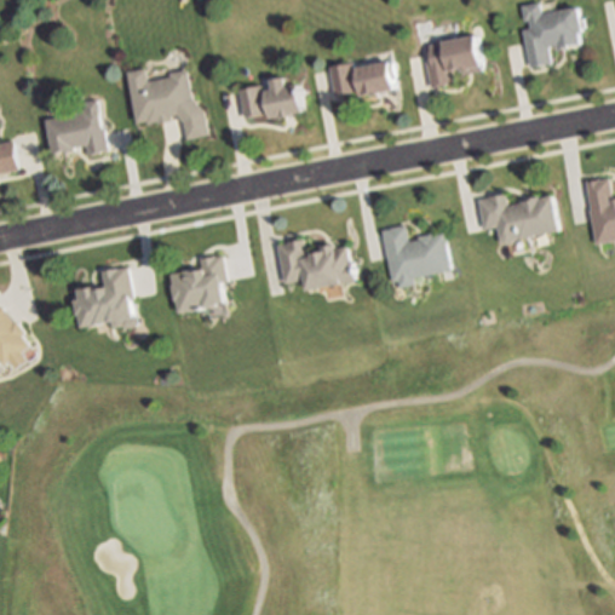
[(534,3),(536,13),(569,6),(576,38),(573,39),(574,44),(553,47),(552,44),(541,46),(545,64),(523,69),(516,32),(524,29),(522,19),(518,21),(515,6),(534,3)]
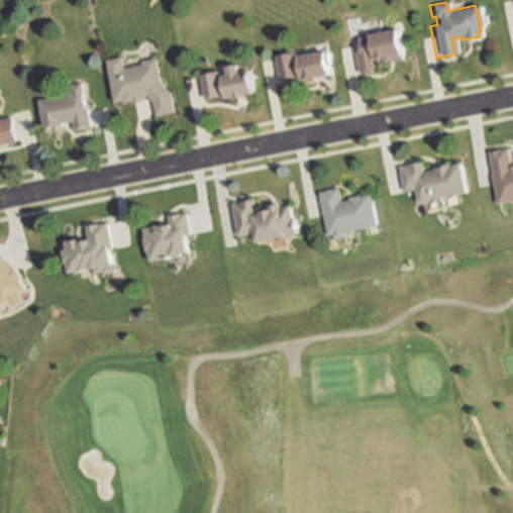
[(397,54),(399,61),(384,65),(382,58),(373,60),(375,68),(368,69),(369,73),(357,75),(356,71),(352,72),(348,49),(353,48),(351,37),(366,34),(365,32),(391,26),(397,54)]
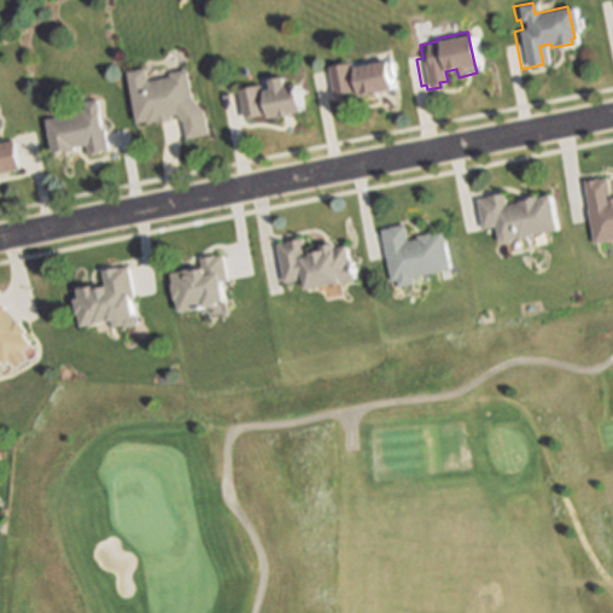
[(386,59),(391,86),(379,88),(380,92),(367,94),(366,91),(356,93),(330,98),(323,66),(350,62),(350,66),(386,59)]
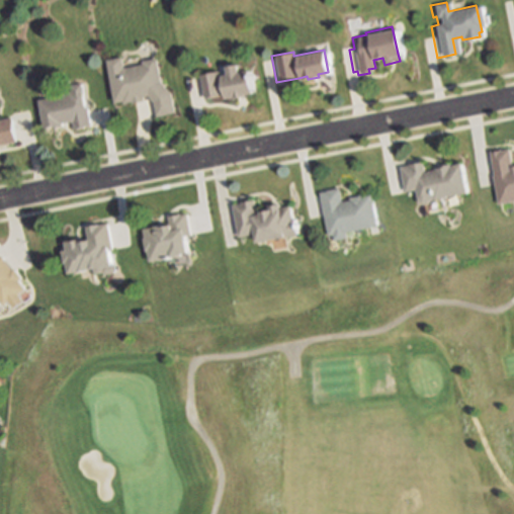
[(118,57),(120,69),(140,65),(139,62),(153,59),(157,80),(167,92),(168,92),(168,93),(171,109),(172,113),(154,117),(153,112),(152,112),(149,98),(147,98),(127,102),(112,105),(103,60),(118,57)]
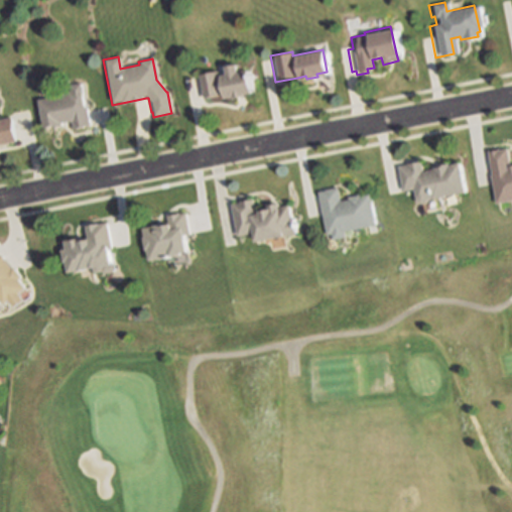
[(234,62),(236,71),(245,69),(249,91),(241,93),(241,94),(232,96),(232,94),(222,96),(200,100),(196,74),(218,71),(219,74),(224,73),(223,65),(234,62)]
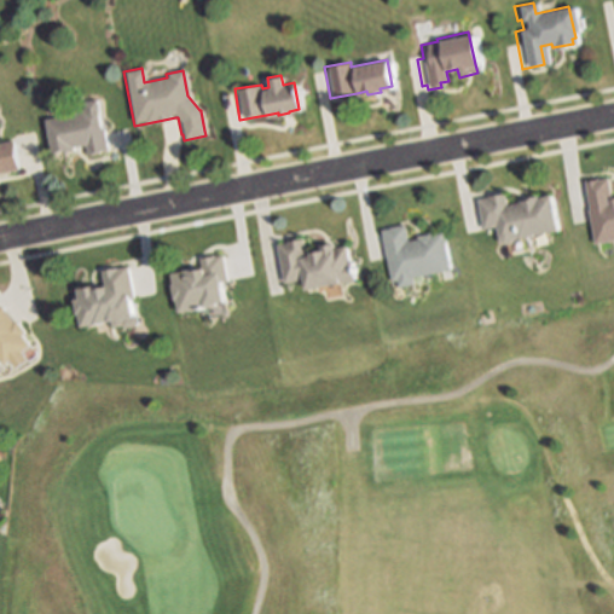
[(94,109),(106,152),(86,157),(84,146),(71,149),(73,151),(62,154),(62,151),(50,154),(42,121),(75,114),(77,114),(77,110),(82,109),(81,103),(92,99),(94,109)]
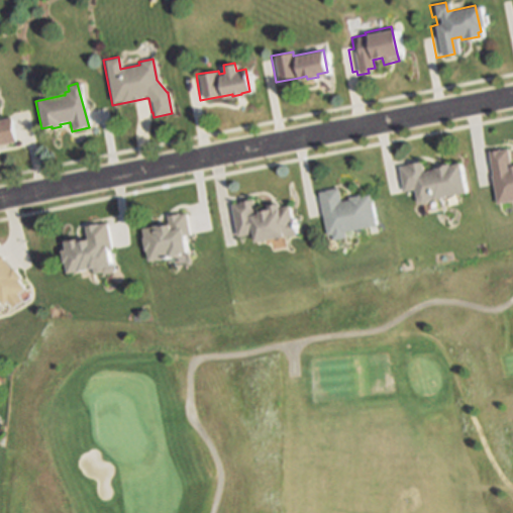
[(0,119),(9,118),(13,142),(0,145),(0,119)]
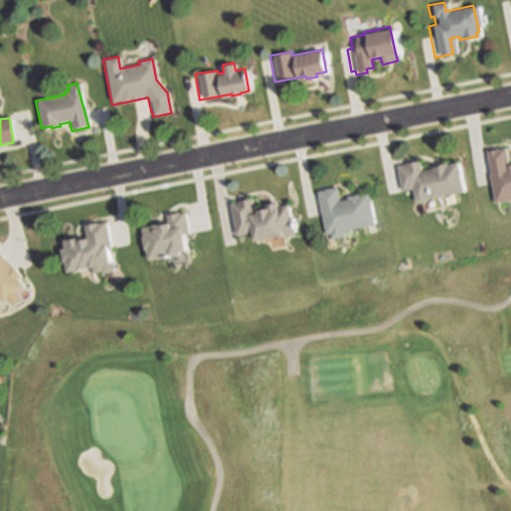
[(501,148),(504,165),(510,164),(510,195),(509,196),(510,198),(492,201),(483,151),(501,148)]
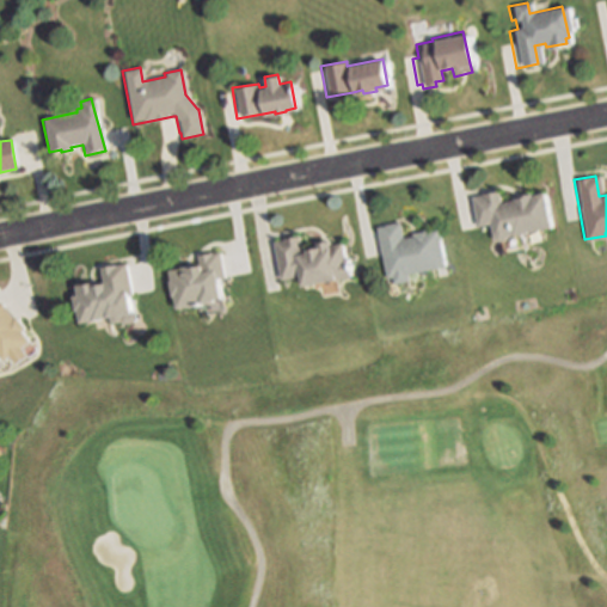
[(496,192),(500,204),(512,202),(510,200),(522,197),(521,195),(528,194),(529,196),(539,194),(539,195),(546,228),(504,238),(504,239),(503,239),(503,240),(503,241),(502,241),(502,243),(501,243),(500,244),(498,244),(497,244),(496,244),(495,244),(495,243),(494,243),(494,241),(492,241),(491,241),(488,226),(474,228),(467,198),(496,192)]
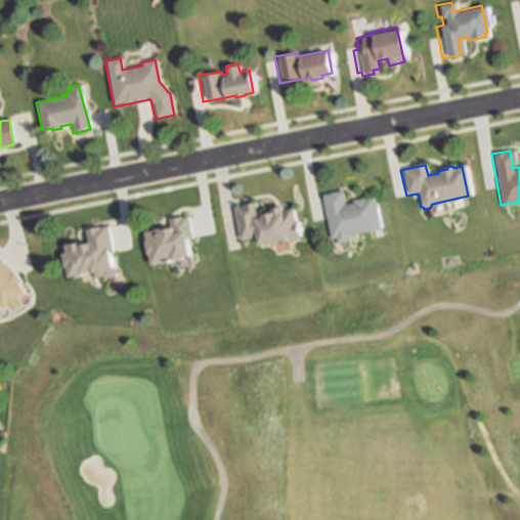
[(342,191),(345,206),(353,204),(352,201),(371,197),(372,200),(374,200),(380,228),(348,235),(349,242),(337,245),(335,239),(330,240),(323,211),(320,196),(342,191)]
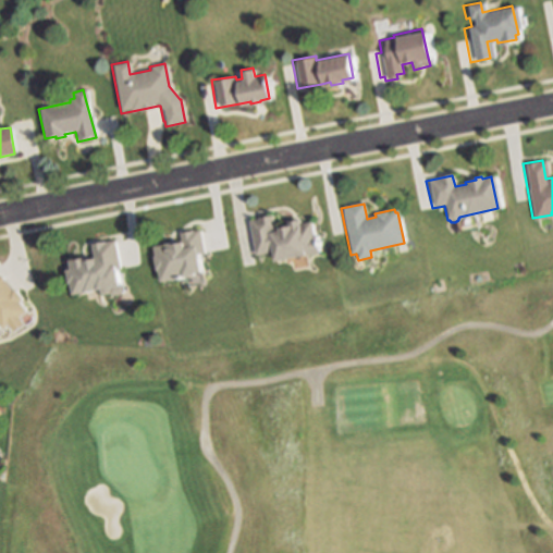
[(273,216),(275,229),(291,226),(290,222),(299,220),(299,224),(302,223),(302,225),(311,223),(318,253),(318,255),(306,258),(305,256),(277,261),(274,254),(256,257),(248,221),(273,216)]
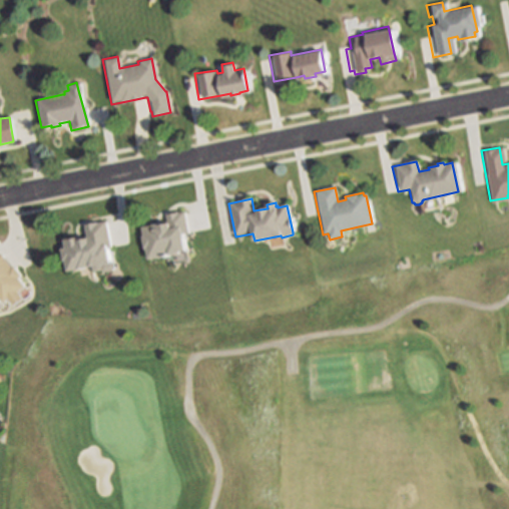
[(185,248),(185,249),(177,251),(177,253),(167,256),(166,252),(161,253),(161,258),(146,261),(145,257),(144,249),(142,249),(140,240),(142,240),(139,227),(166,222),(165,215),(183,211),(188,234),(182,235),(185,248)]
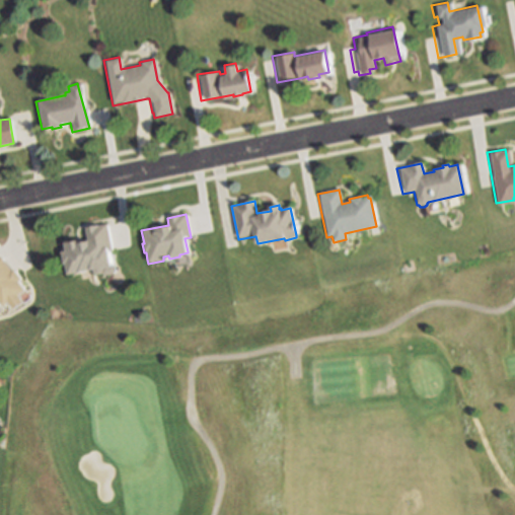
[(103,222),(108,240),(109,240),(112,252),(107,253),(109,262),(112,262),(114,270),(114,271),(114,272),(114,273),(113,273),(113,274),(113,275),(112,275),(112,276),(111,276),(111,277),(109,277),(108,277),(107,277),(106,277),(105,277),(104,276),(103,276),(103,275),(102,275),(102,274),(102,273),(93,275),(91,268),(80,271),(80,272),(66,275),(65,272),(63,264),(61,251),(65,250),(63,242),(76,239),(77,242),(88,239),(85,226),(103,222)]
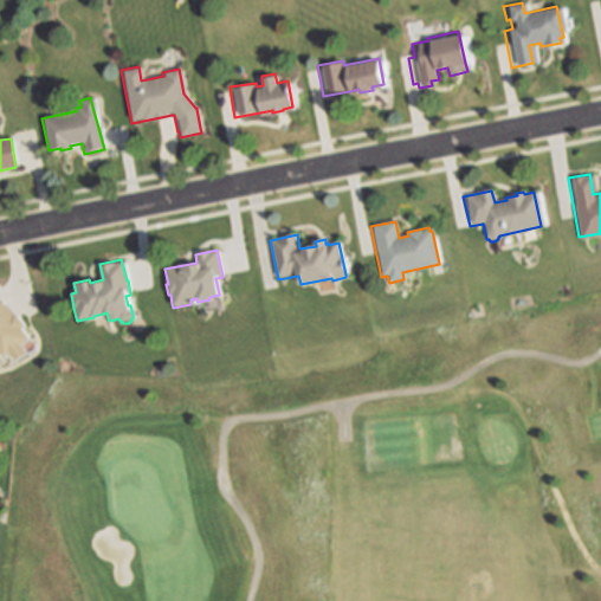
[(2,305),(11,317),(13,315),(24,329),(21,331),(27,338),(18,346),(24,353),(13,361),(8,354),(2,359),(0,355),(0,299),(4,304),(2,305)]
